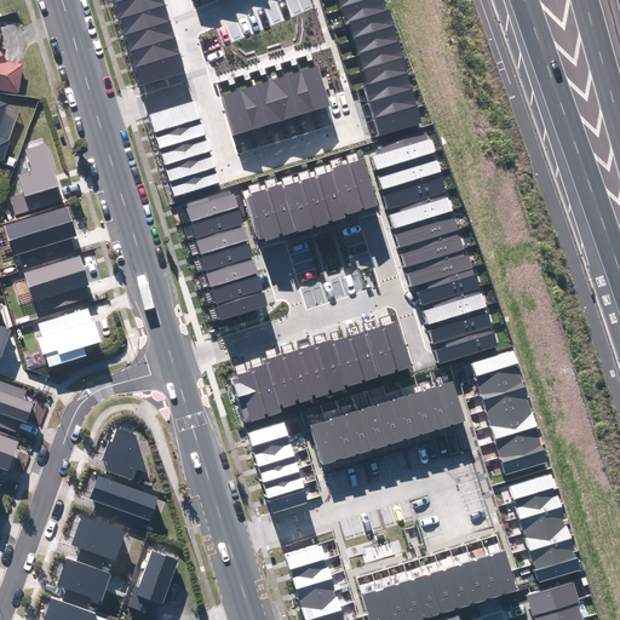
[(120,18),(165,5),(164,0),(120,0),(115,1),(120,18)]
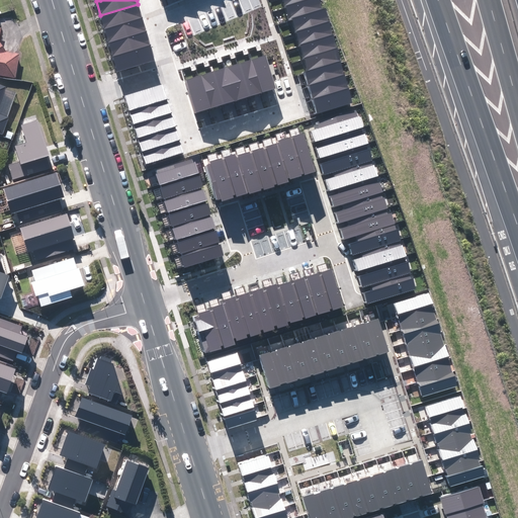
[(310,0),(272,0),(276,10),(310,0)]
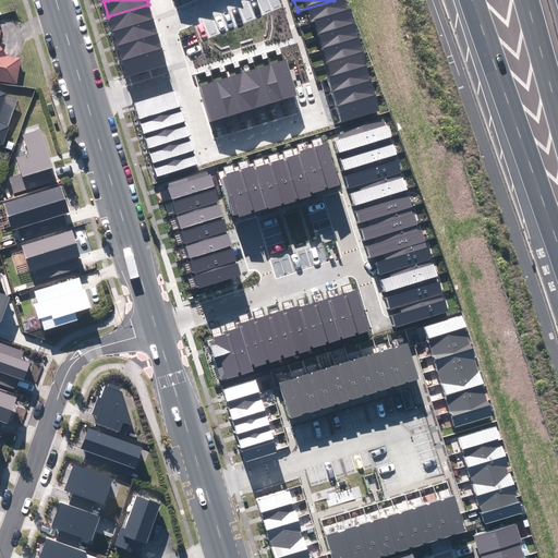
[(346,12),(341,0),(334,0),(298,11),(302,25),(346,12)]
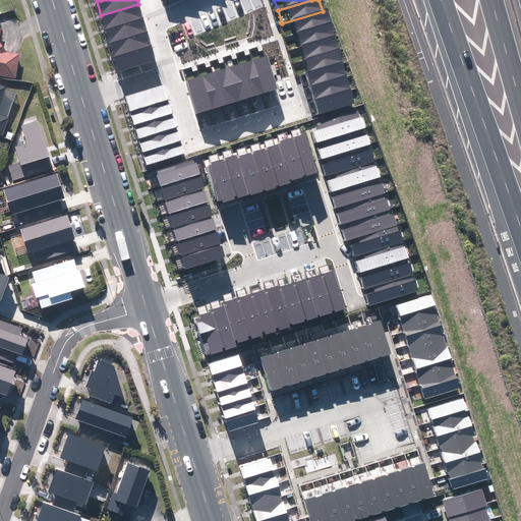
[(105,29),(142,17),(138,4),(101,15),(105,29)]
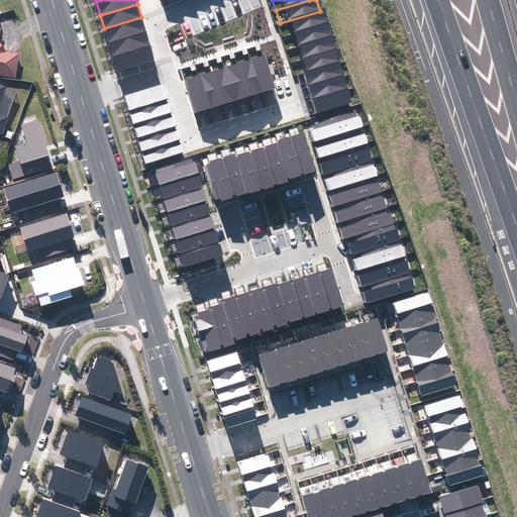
[(324,24),(320,11),(280,23),(284,36),(324,24)]
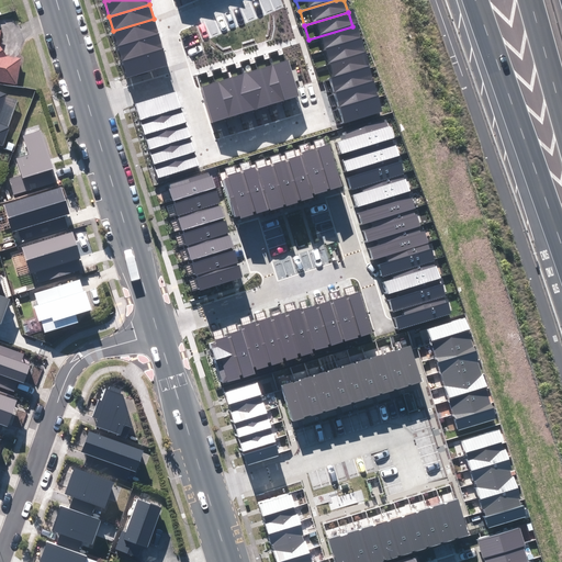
[(117,46),(158,34),(154,19),(113,31),(117,46)]
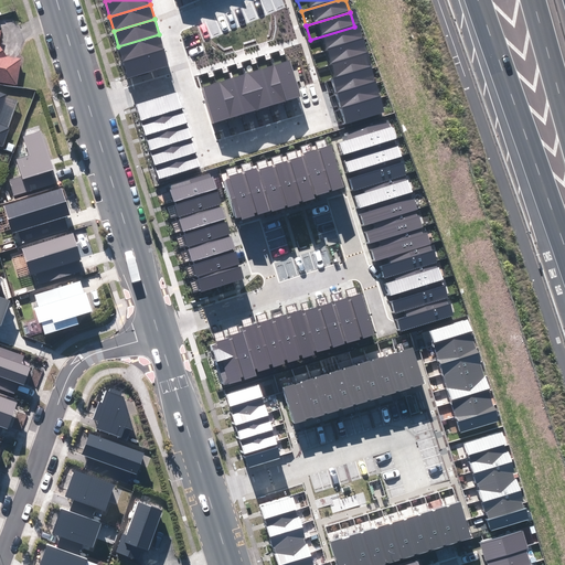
[(359,40),(354,27),(310,40),(315,54),(359,40)]
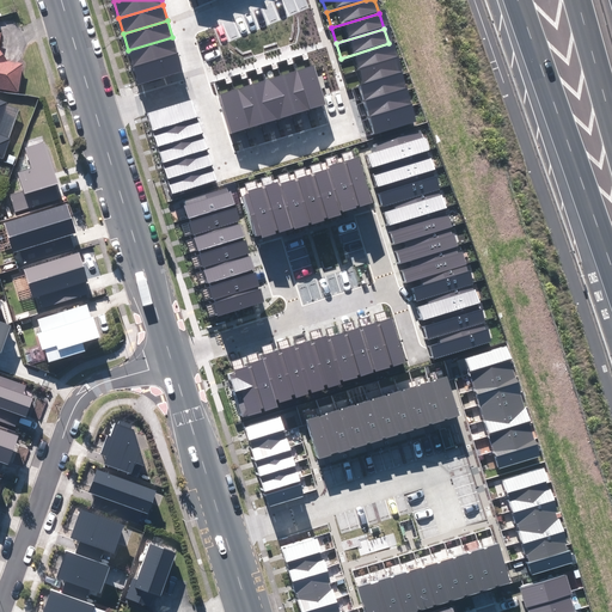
[(133,66),(177,53),(172,37),(128,50),(133,66)]
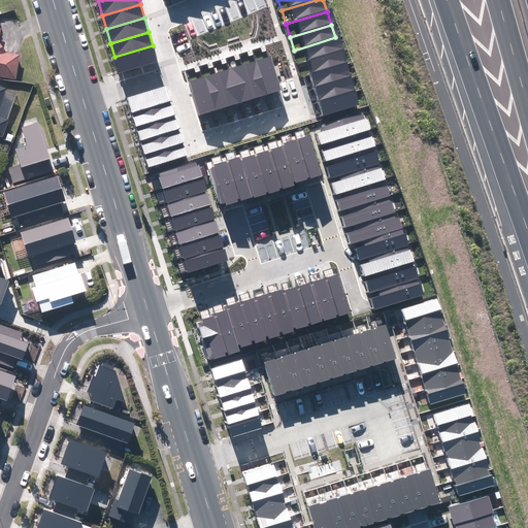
[(339,51),(335,37),(294,51),(298,64),(339,51)]
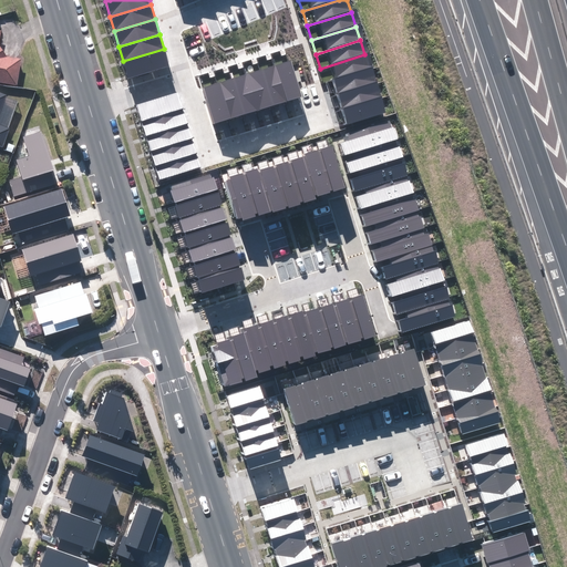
[(0,80),(18,84),(21,57),(7,54),(8,50),(0,48),(0,80)]
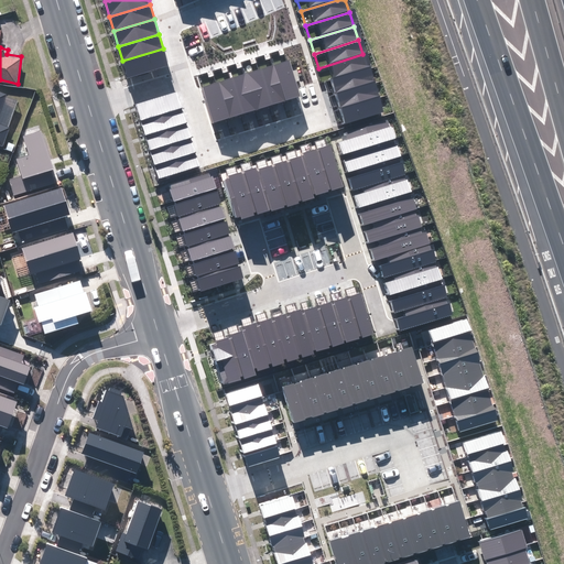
[(127,78),(169,67),(163,49),(122,61),(127,78)]
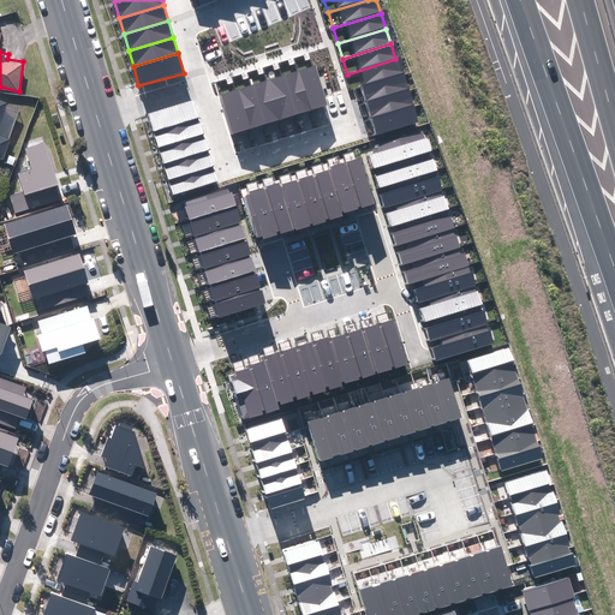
[(400,75),(395,59),(347,75),(353,90),(400,75)]
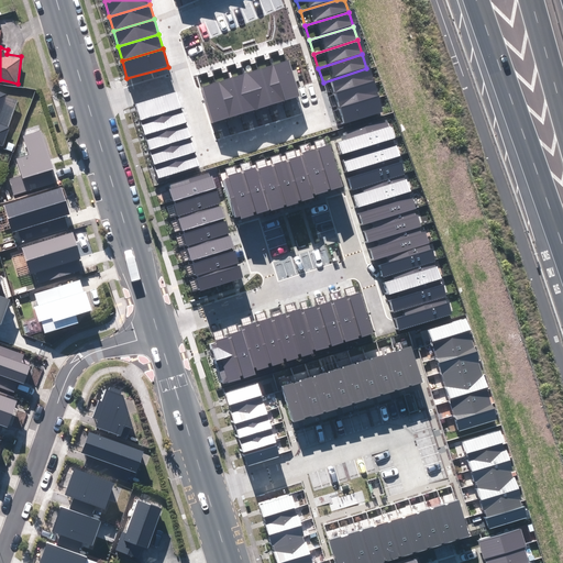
[(282,101),(296,97),(285,59),(271,64),(282,101)]
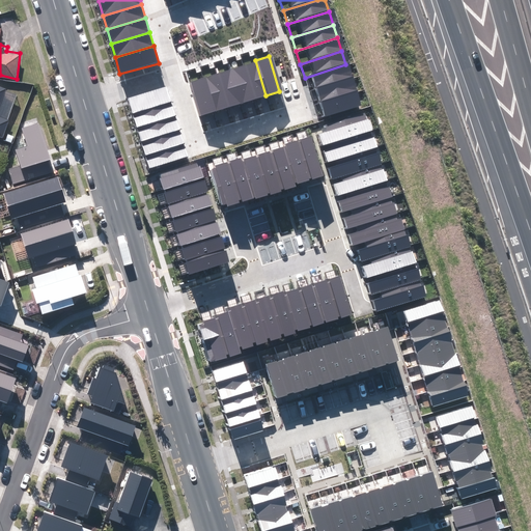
[(252,100),(266,95),(255,60),(242,64),(252,100)]
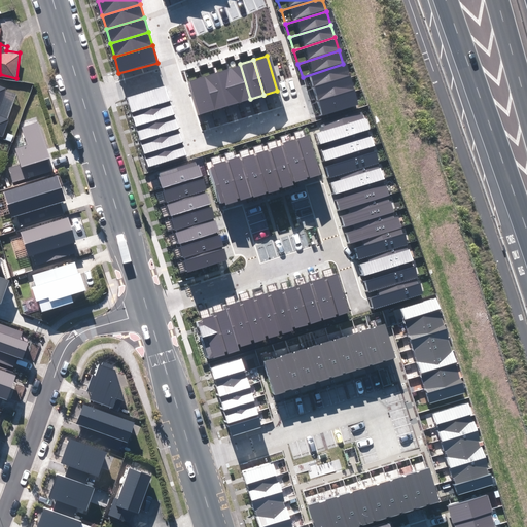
[(238,102),(250,99),(240,64),(226,68),(238,102)]
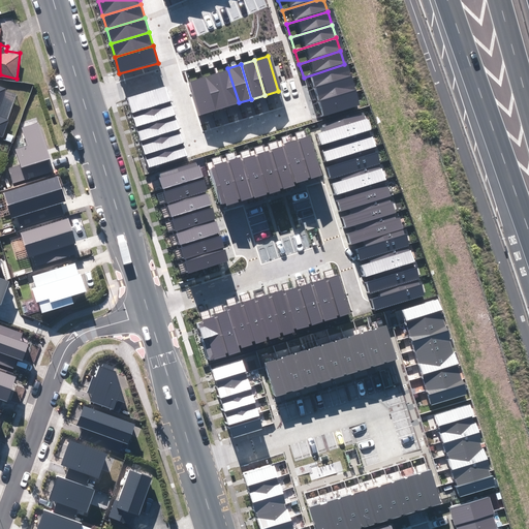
[(348,78),(344,64),(304,78),(308,91),(348,78)]
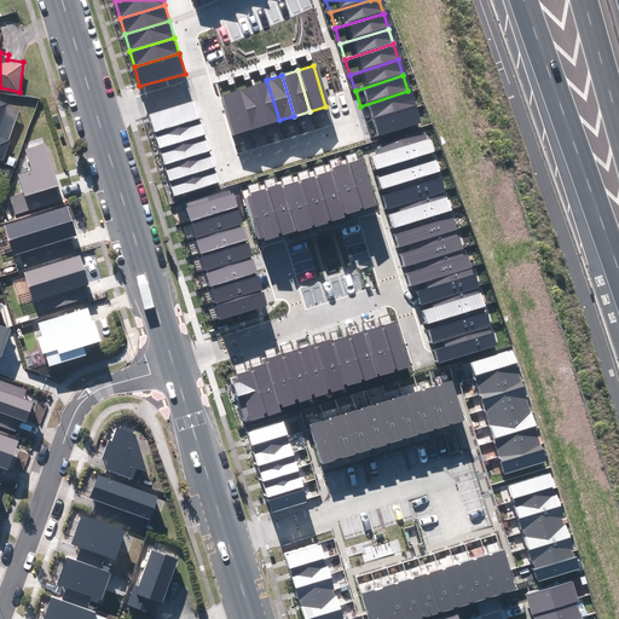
[(264,125),(279,120),(266,80),(252,85),(264,125)]
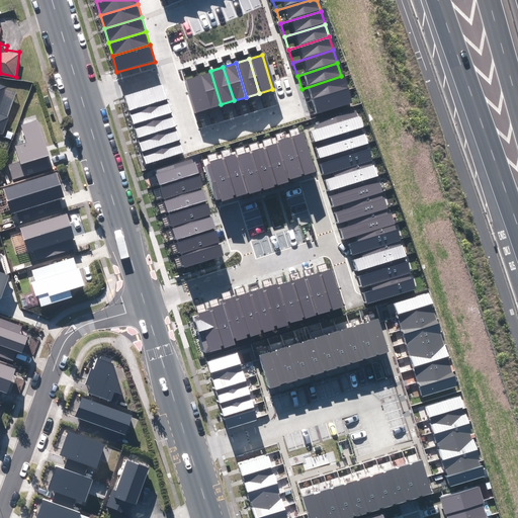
[(207,108),(221,104),(210,71),(197,75),(207,108)]
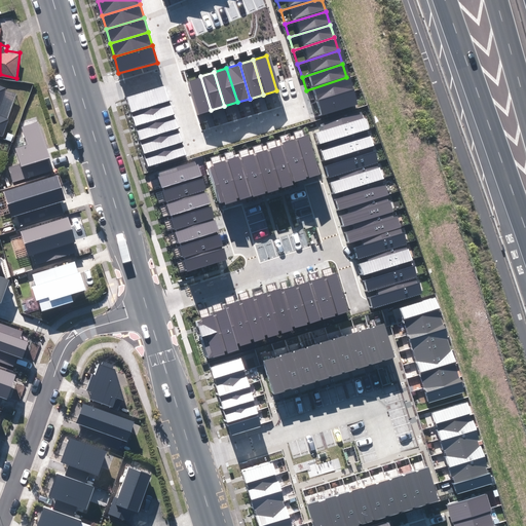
[(197,114),(211,110),(200,76),(187,80),(197,114)]
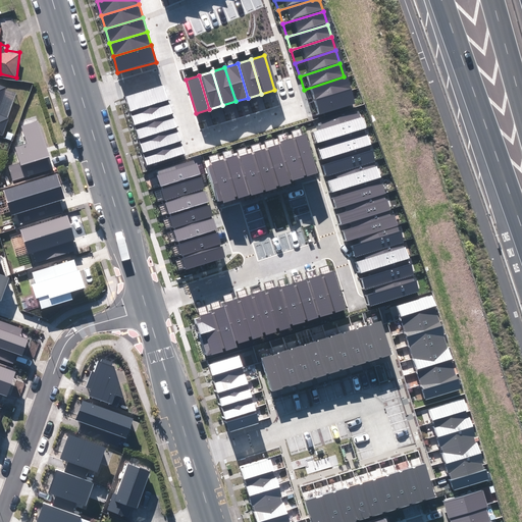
[(348,90),(344,76),(304,90),(308,102),(348,90)]
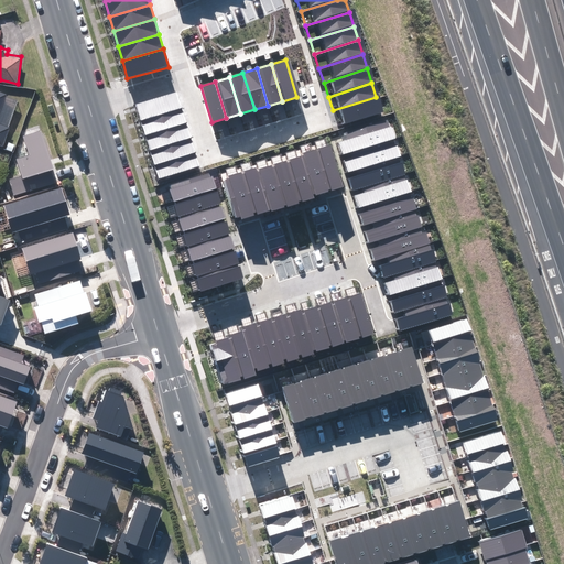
[(176,91),(136,105),(141,120),(182,108),(176,91)]
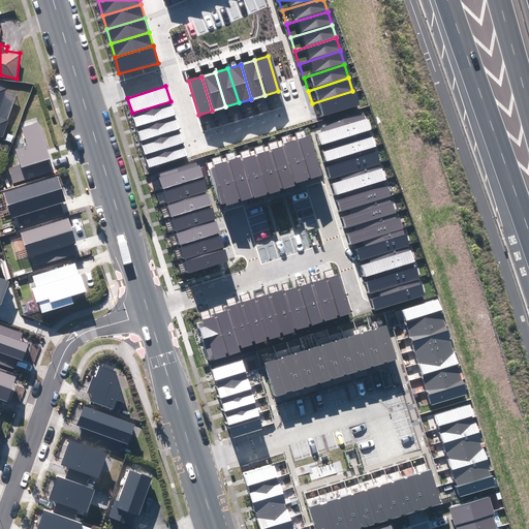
[(0,134),(16,94),(0,87),(0,134)]
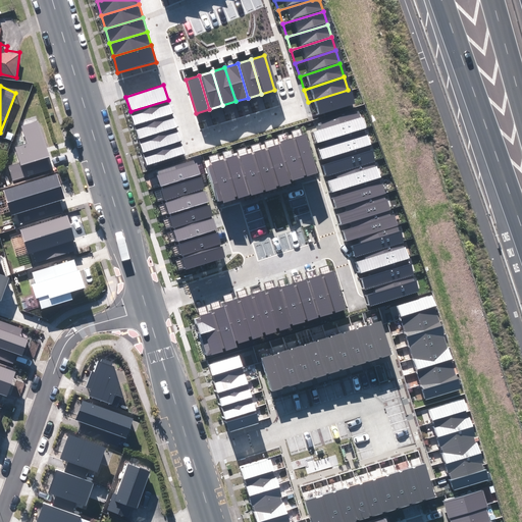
[(352,103),(348,90),(308,102),(312,115),(352,103)]
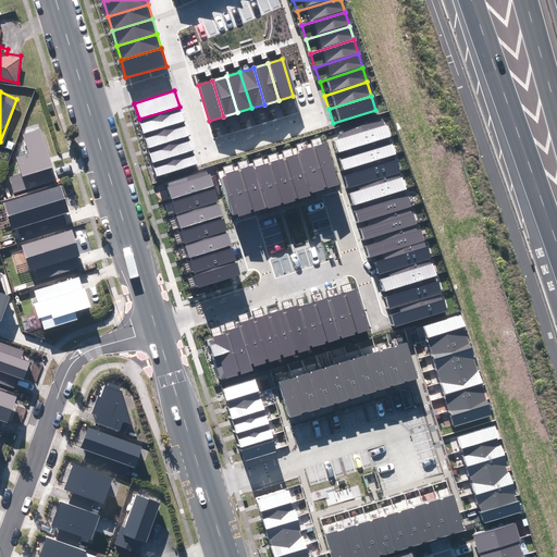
[(180,107),(139,119),(144,134),(184,121),(180,107)]
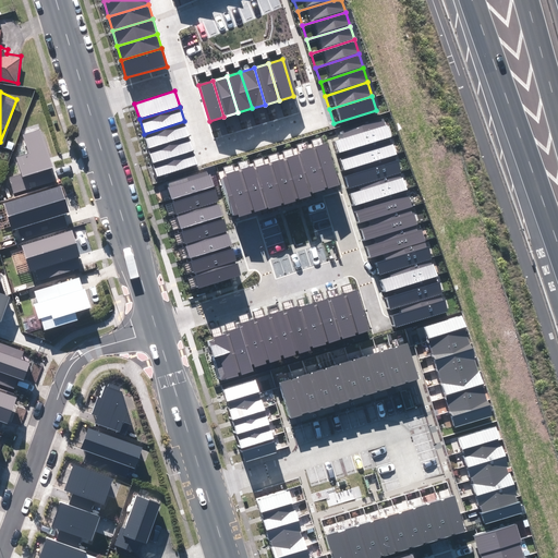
[(336,141),(340,153),(346,150),(387,138),(391,136),(388,125),(386,125),(383,119),(341,131),(343,138),(336,141)]
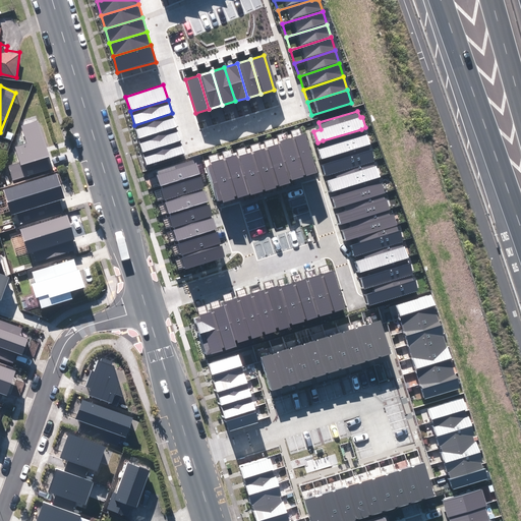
[(172,113),(134,125),(139,138),(177,127),(172,113)]
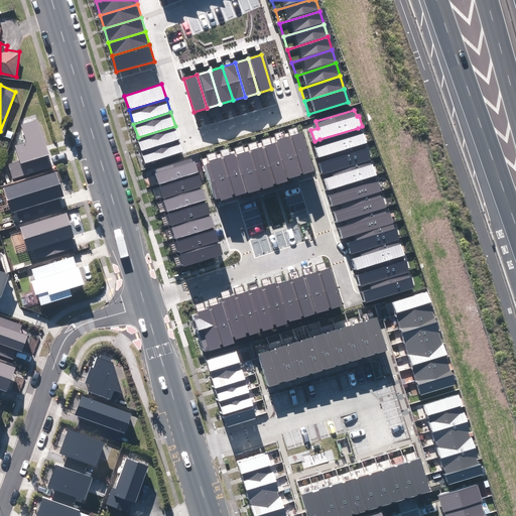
[(28,145),(15,148),(19,166),(54,158),(43,117),(22,123),(28,145)]
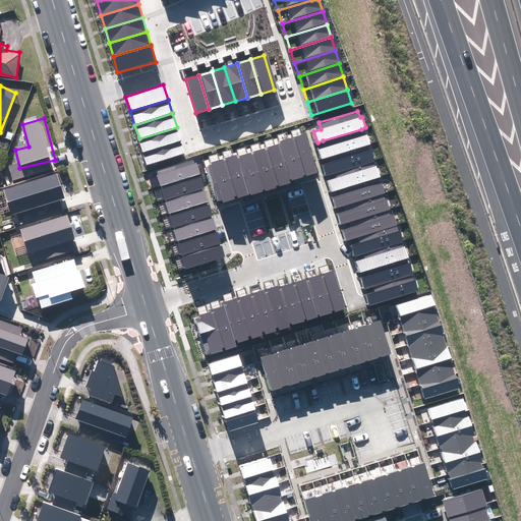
[(177,127),(139,138),(143,153),(181,140),(177,127)]
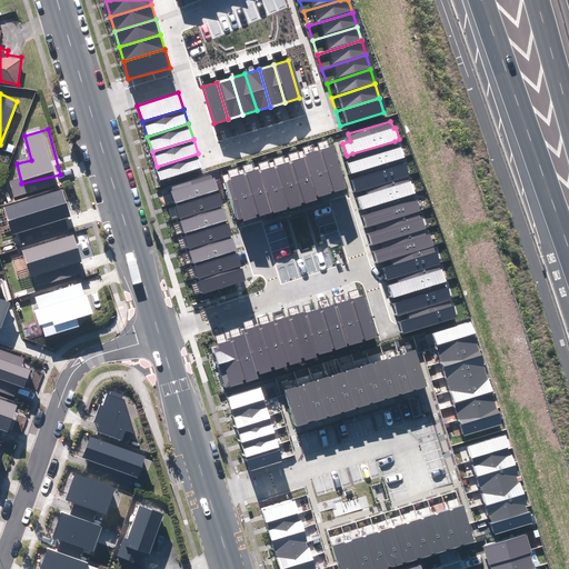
[(347,162),(350,173),(359,171),(401,158),(402,158),(399,146),(397,147),(395,141),(352,153),(355,160),(347,162)]
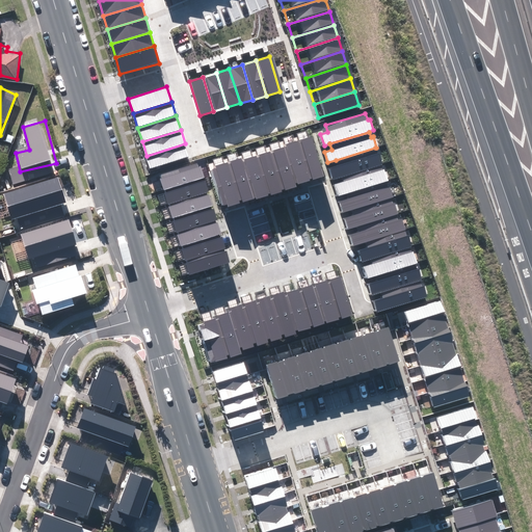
[(313,136),(301,139),(313,179),(313,180),(324,177),(313,136)]
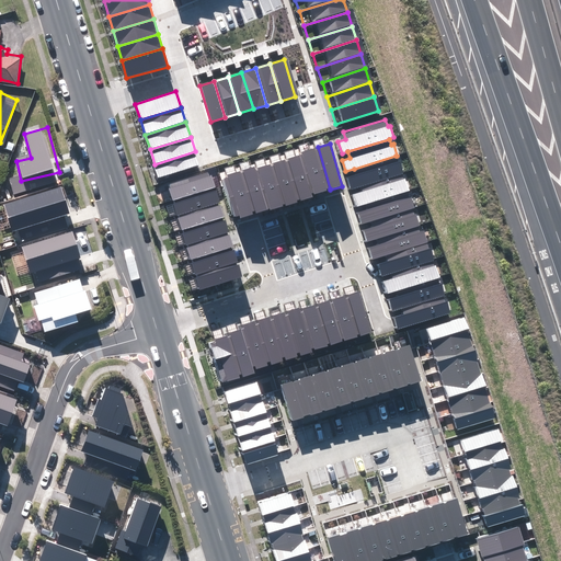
[(302,156),(313,193),(315,194),(328,191),(327,189),(330,189),(318,147),(301,152),(302,156)]
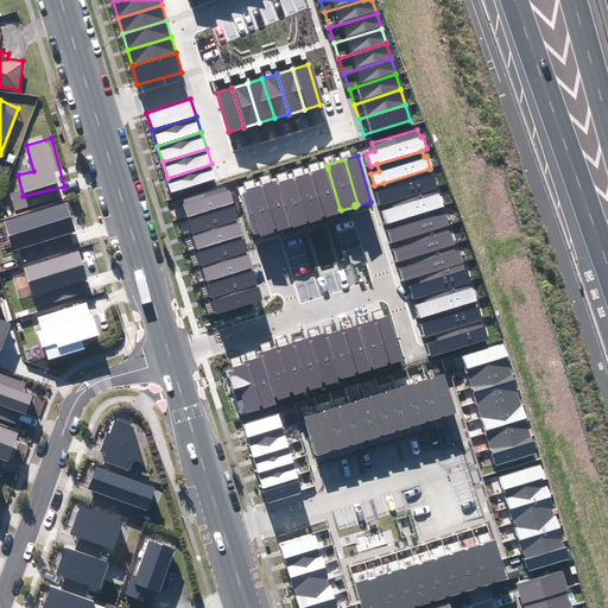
[(211,164),(168,178),(172,192),(216,179),(211,164)]
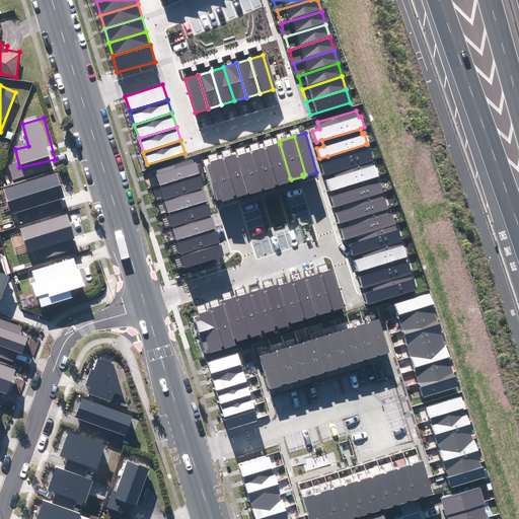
[(268,149),(278,184),(279,186),(290,182),(289,179),(290,178),(280,144),(267,147),(268,149)]
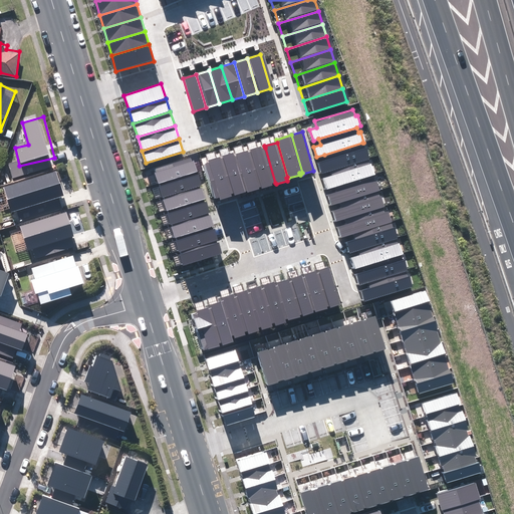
[(319,163),(322,173),(330,171),(368,159),(369,159),(366,148),(364,149),(362,143),(324,155),(326,161),(319,163)]
